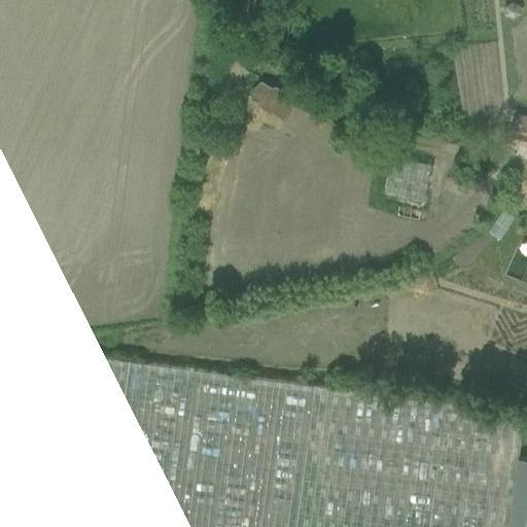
[(243,0),(232,9),(251,33),(279,10),(270,0),(243,0)]
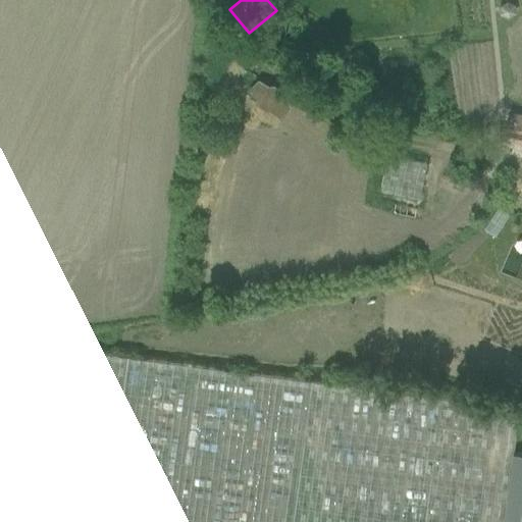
[(279,97),(282,94),(271,83),(268,86),(258,80),(247,90),(259,102),(257,105),(266,113),(269,109),(280,119),(290,107),(279,97)]
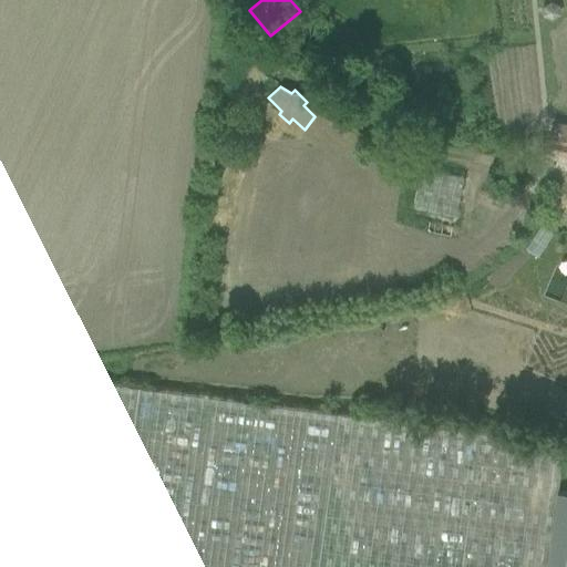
[(566,123),(552,123),(544,152),(566,157),(566,123)]
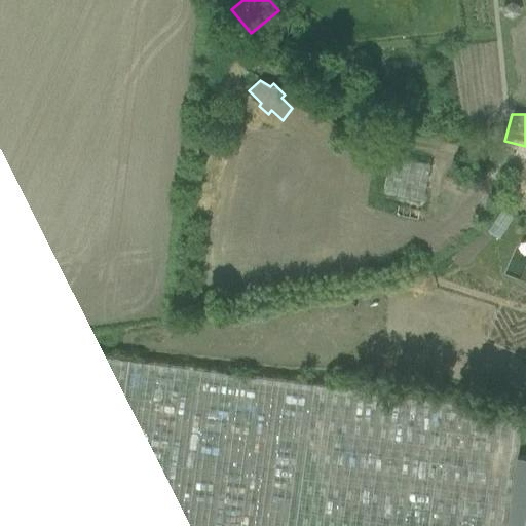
[(382,192),(421,200),(429,164),(390,156),(382,192)]
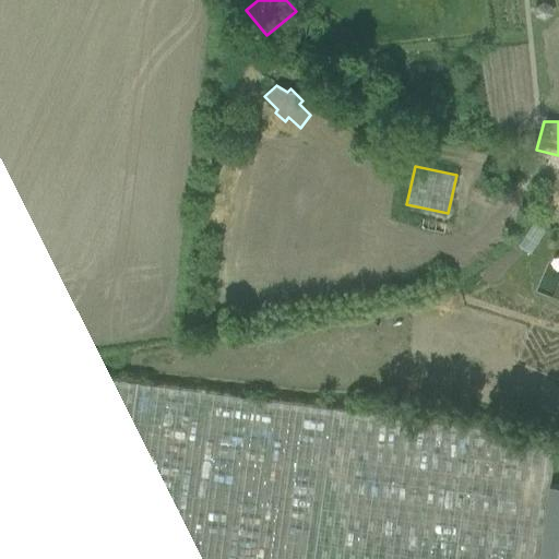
[(558,558),(558,486),(549,486),(556,437),(0,364),(0,558),(558,558)]
